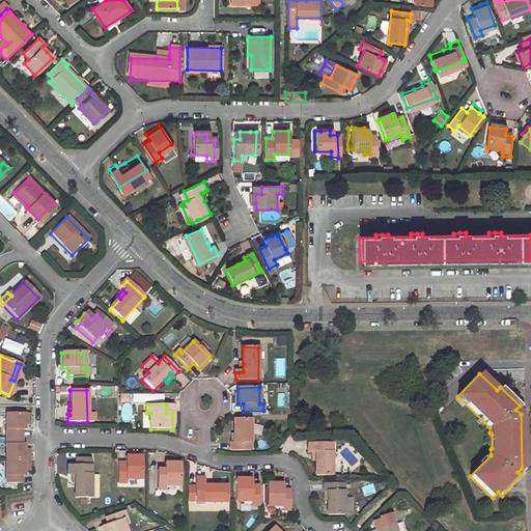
[(6,413),(6,437),(21,437),(21,429),(25,429),(25,421),(29,421),(29,413),(6,413)]
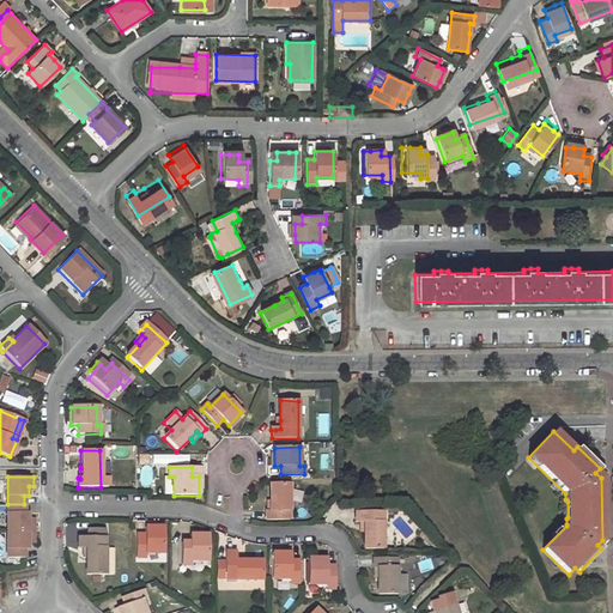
[(269,501),(269,510),(267,510),(267,521),(290,521),(290,484),(269,484),(269,501)]
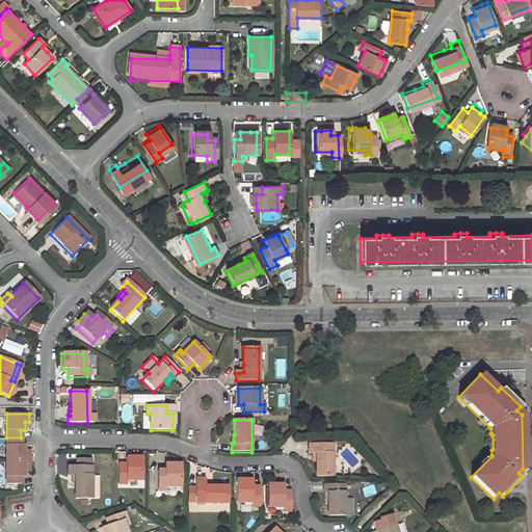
[(25,454),(25,446),(21,446),(21,437),(6,437),(5,460),(29,460),(29,454),(25,454)]
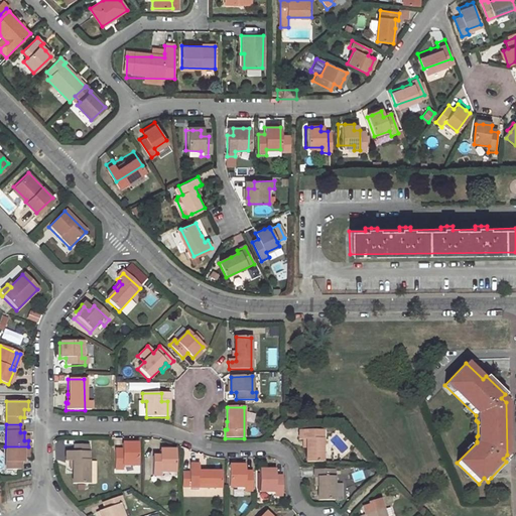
[(306,438),(306,447),(306,461),(321,462),(321,429),(298,429),(298,438),(302,438),(306,438)]
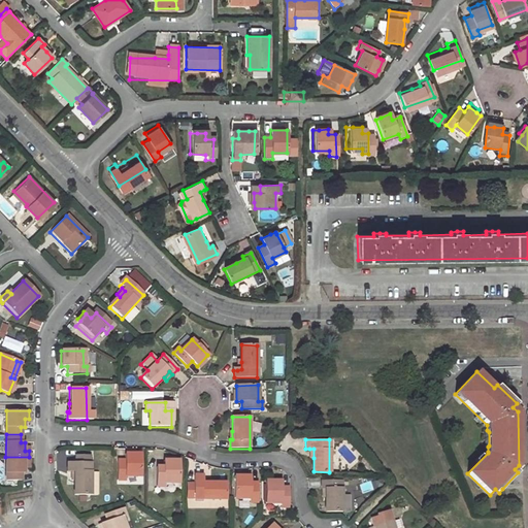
[(125,474),(140,474),(140,453),(125,453),(125,459),(118,459),(118,479),(125,479),(125,474)]
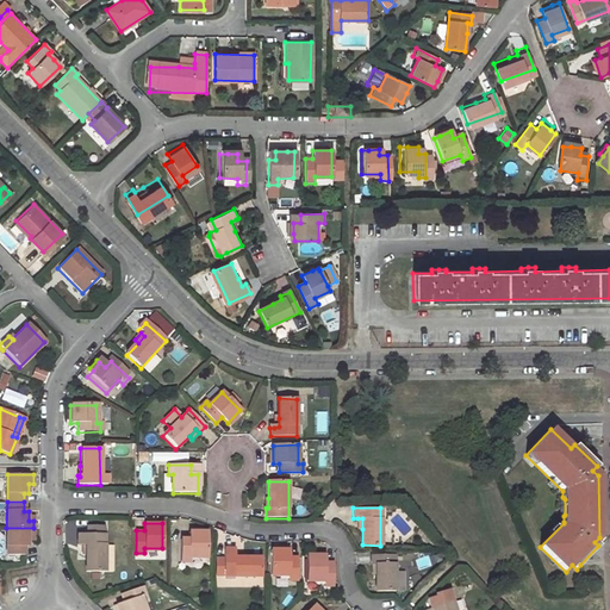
[(33,528),(6,528),(6,555),(24,555),(24,547),(29,547),(29,537),(33,537),(33,528)]
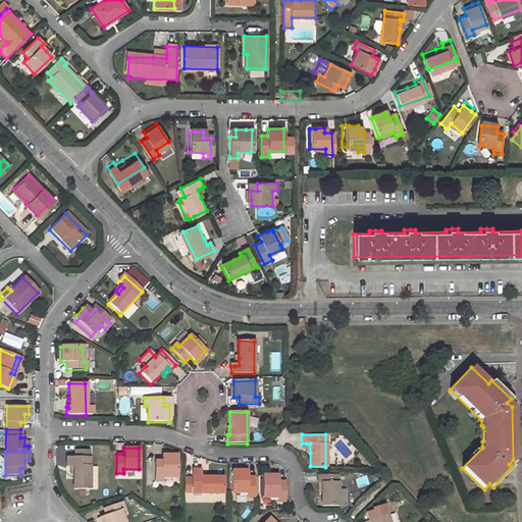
[(64,455),(71,456),(71,452),(57,452),(57,465),(64,466),(64,455)]
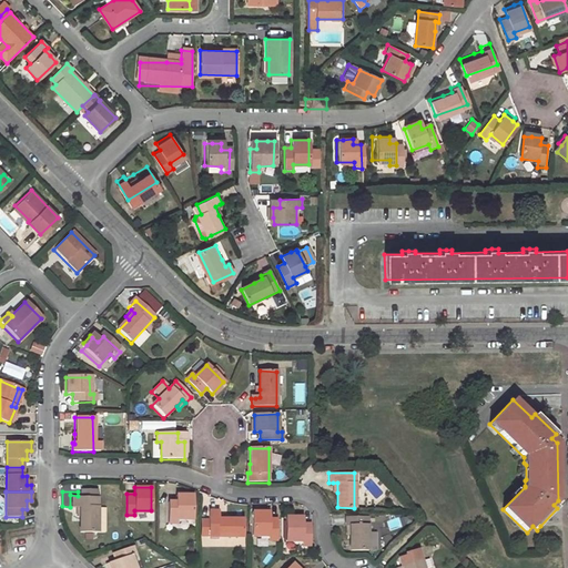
[(175,518),(192,518),(193,495),(175,494),(175,500),(168,501),(168,523),(175,523),(175,518)]
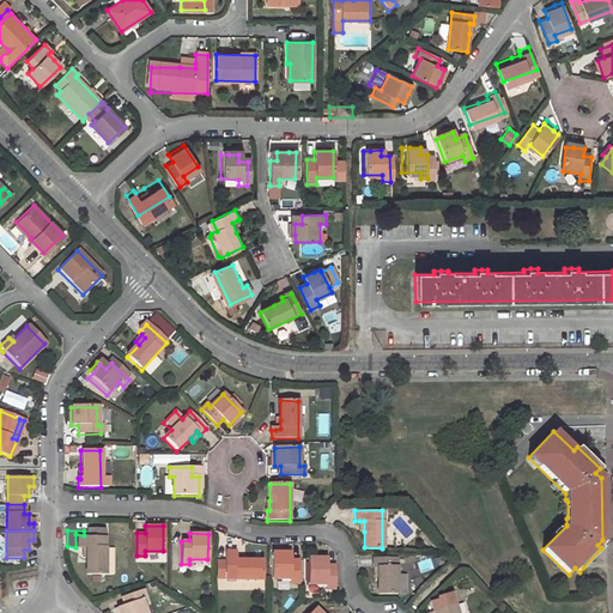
[(86,553),(86,572),(105,572),(105,535),(104,535),(87,535),(78,535),(78,545),(82,545),(86,545),(86,553)]
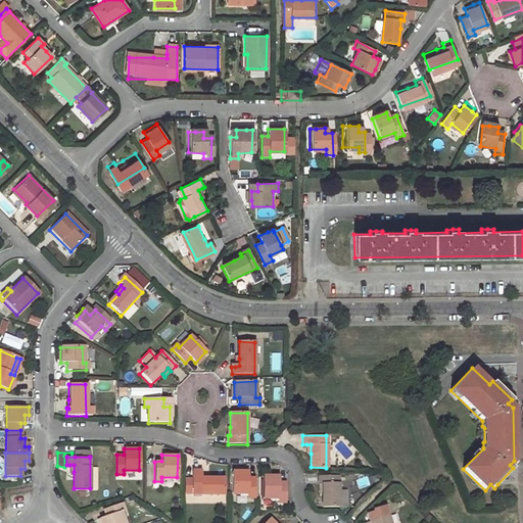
[(207,477),(199,477),(199,474),(199,470),(191,470),(191,478),(191,491),(191,493),(224,494),(224,477),(207,477)]
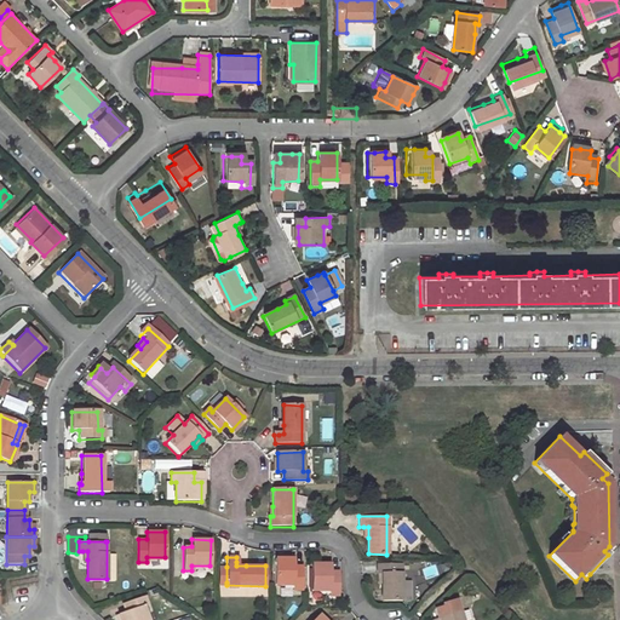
[(275,585),(292,585),(292,589),(302,589),(300,566),(293,566),(293,558),(275,558),(275,585)]
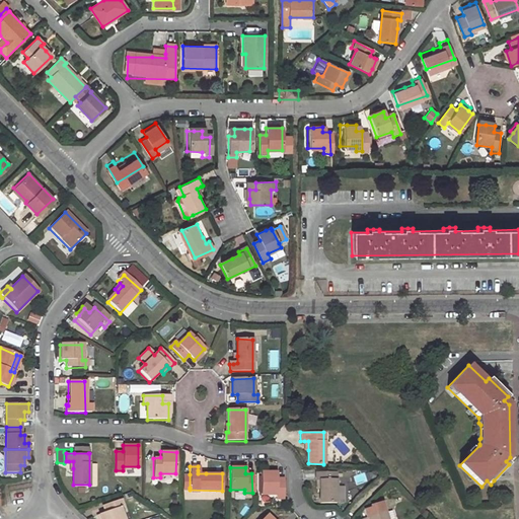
[(320,479),(320,488),(320,502),(337,502),(336,486),(336,471),(316,471),(316,479),(320,479)]
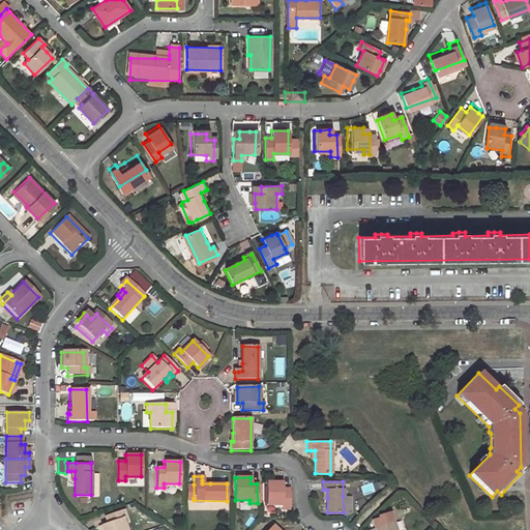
[(266,504),(282,505),(282,508),(290,508),(290,489),(282,489),(281,482),(266,482),(266,504)]
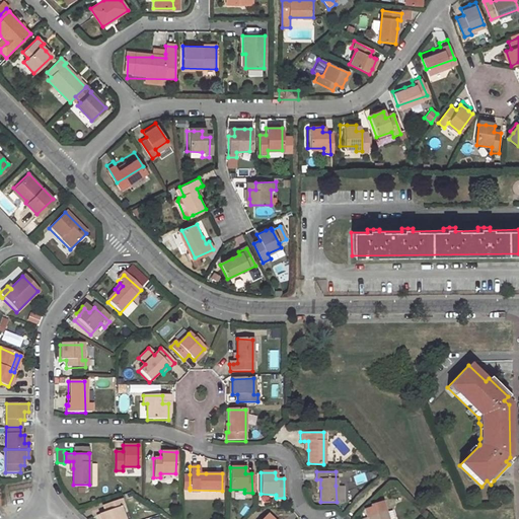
[(100,518),(124,518),(120,507),(124,506),(121,498),(102,505),(104,511),(98,513),(100,518)]
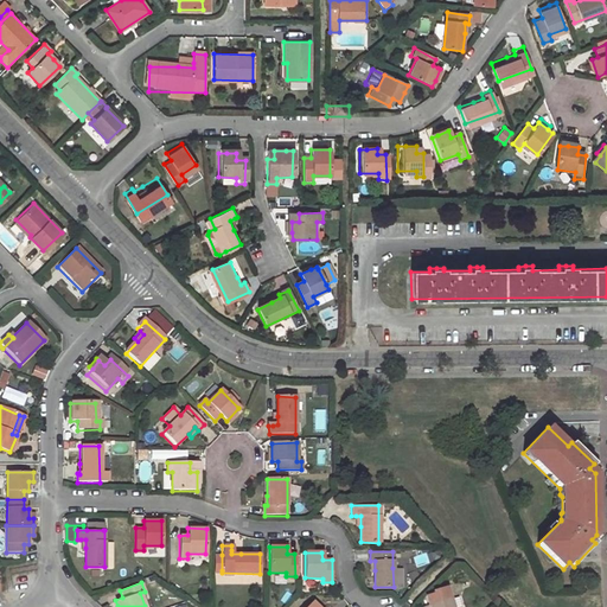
[(453,606),(451,598),(449,599),(446,589),(434,593),(426,595),(429,605),(426,605),(426,606),(453,606)]
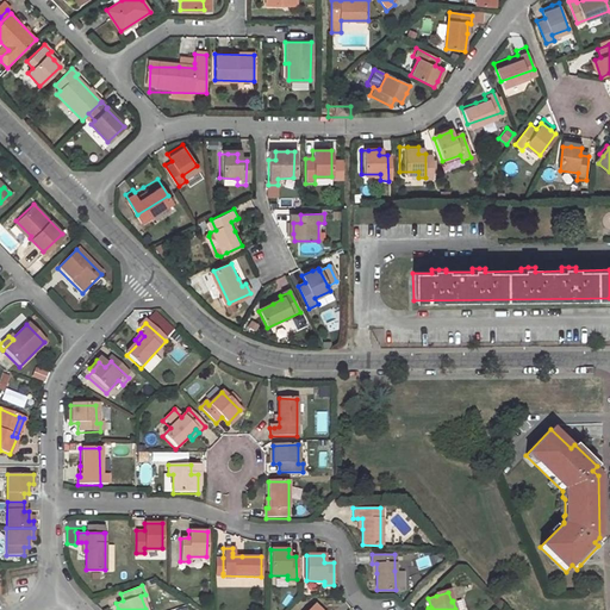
All buildings are outlined.
